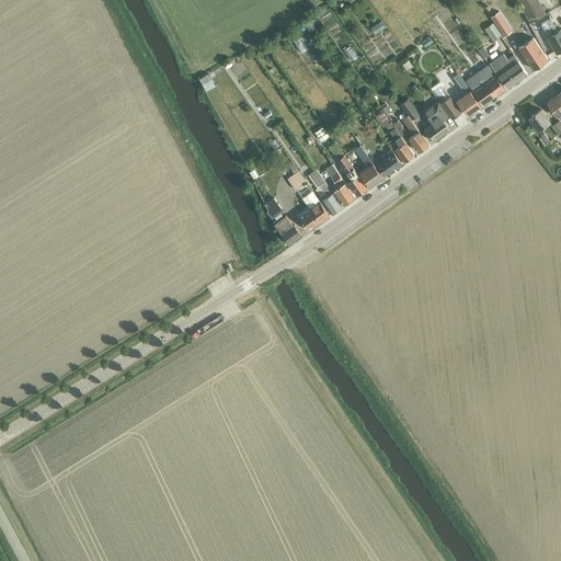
[(519,0),(530,20),(538,16),(546,12),(538,0),(519,0)]
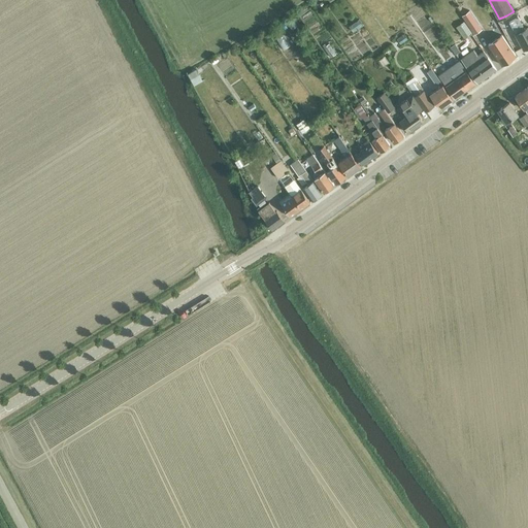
[(470,10),(462,15),(474,34),(483,29),(470,10)]
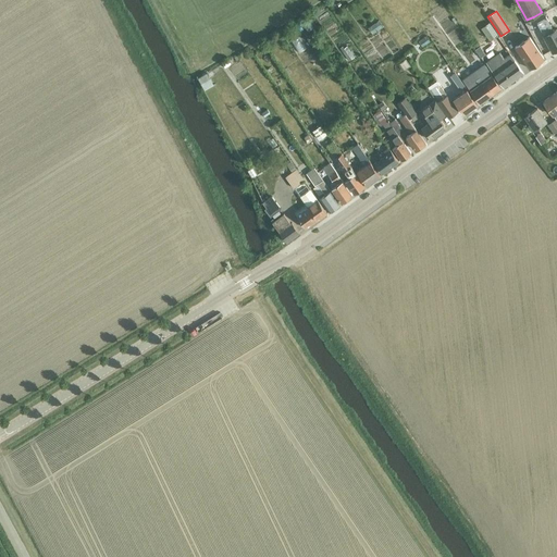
[(379,31),(391,24),(387,19),(376,24),(379,31)]
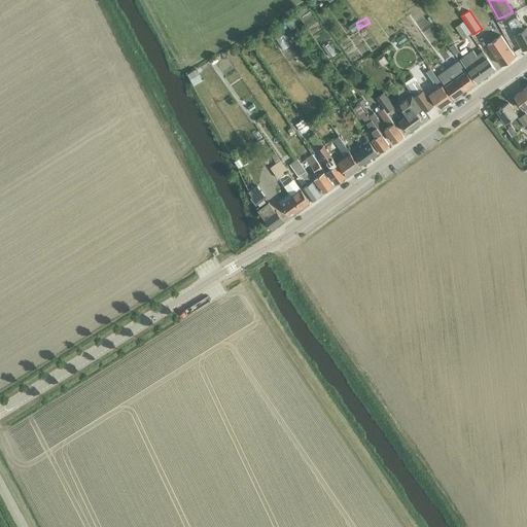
[(517,18),(508,22),(522,48),(526,45),(526,27),(523,30),(517,18)]
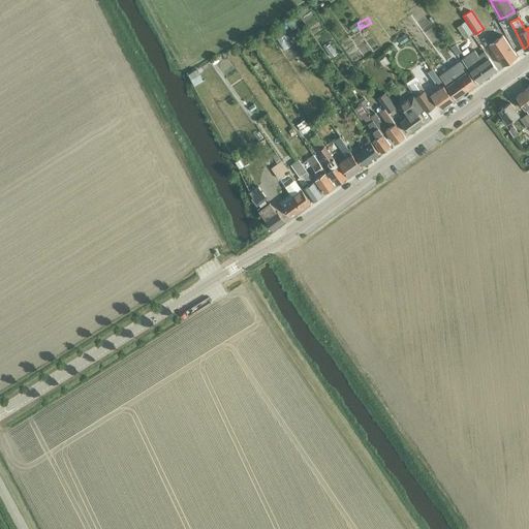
[(284,23),(277,27),(281,32),(287,28),(284,23)]
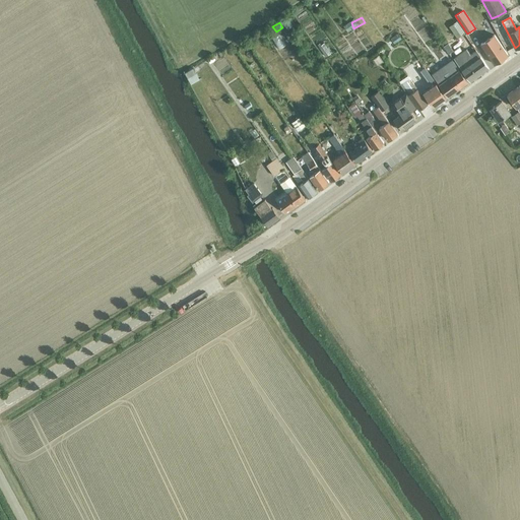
[(457,22),(450,26),(457,37),(463,33),(457,22)]
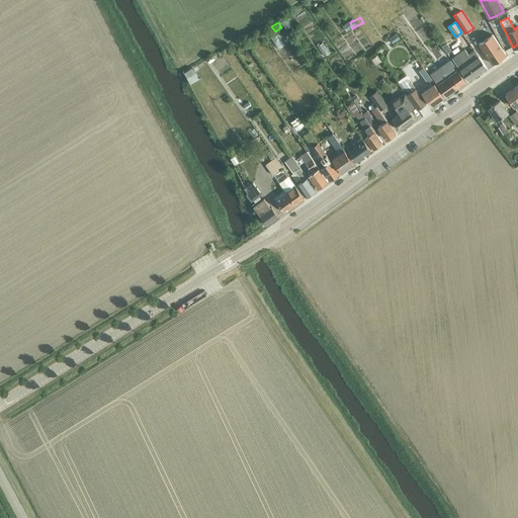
[(466,33),(450,45),(455,52),(471,40),(466,33)]
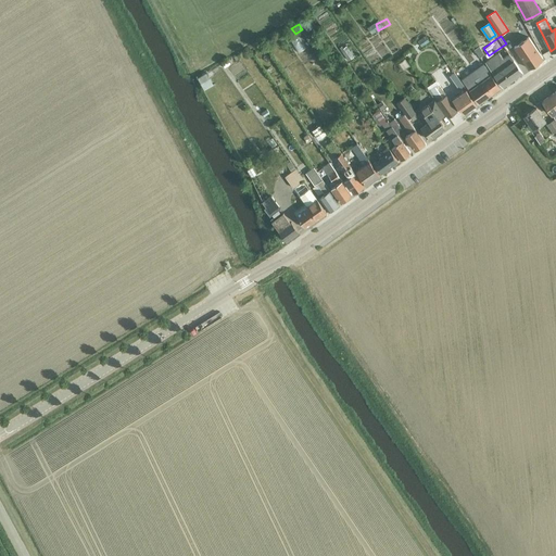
[(529,37),(514,47),(521,58),(529,68),(534,64),(543,59),(535,47),(529,37)]
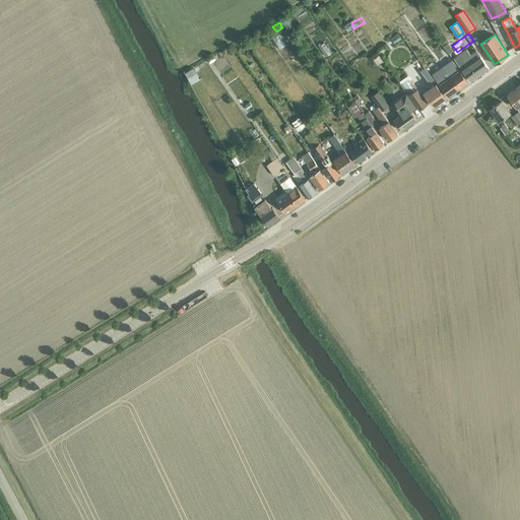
[(332,53),(336,50),(330,41),(325,44),(332,53)]
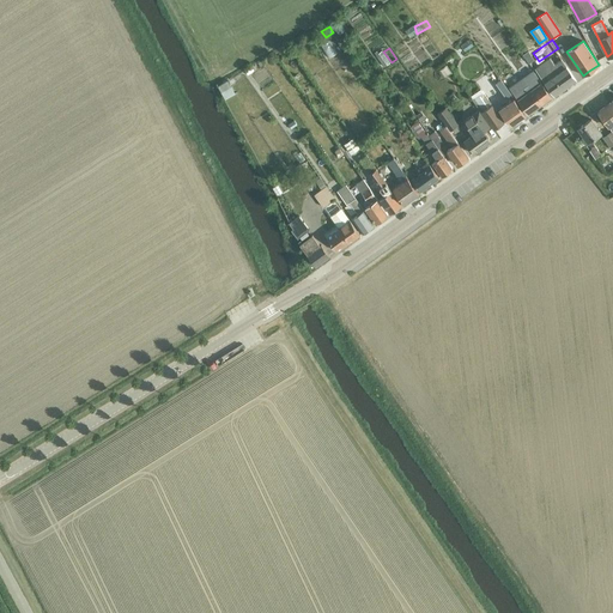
[(528,50),(523,55),(529,64),(535,60),(528,50)]
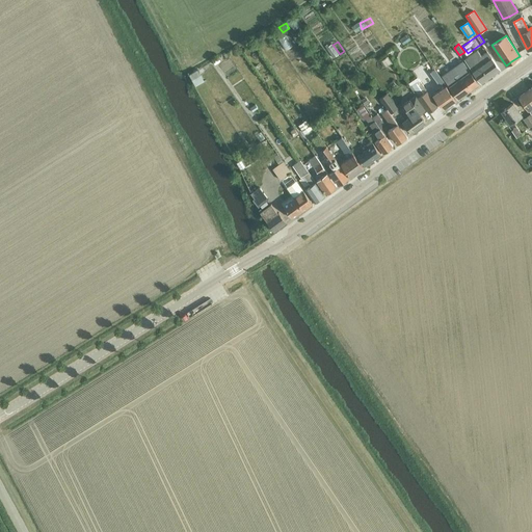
[(478,50),(464,59),(473,71),(482,82),(500,70),(488,53),(486,51),(481,55),(478,50)]
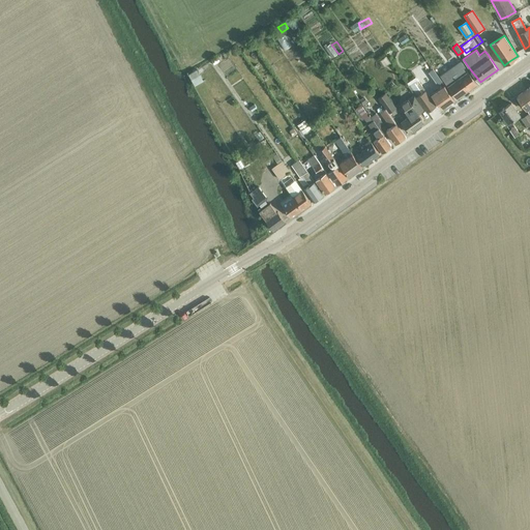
[(296,62),(303,72),(312,67),(305,57),(296,62)]
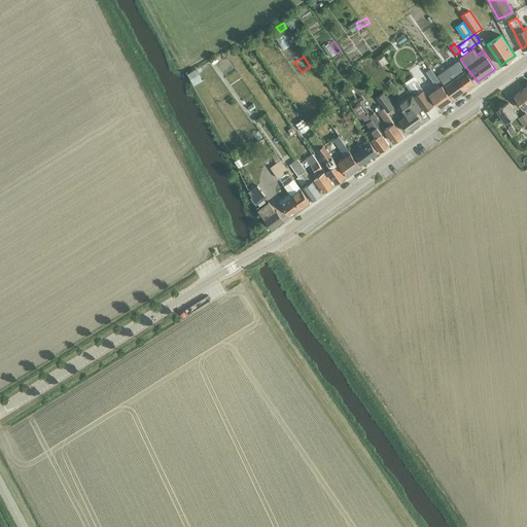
[(459,61),(438,76),(445,85),(454,98),(468,88),(475,83),(465,70),(459,61)]
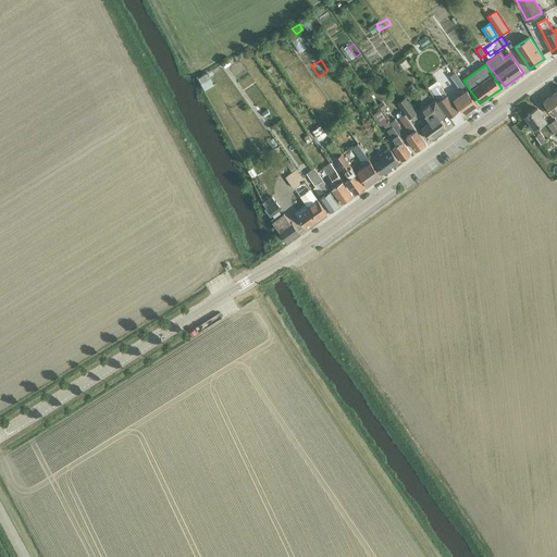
[(207,72),(197,77),(200,84),(210,78),(207,72)]
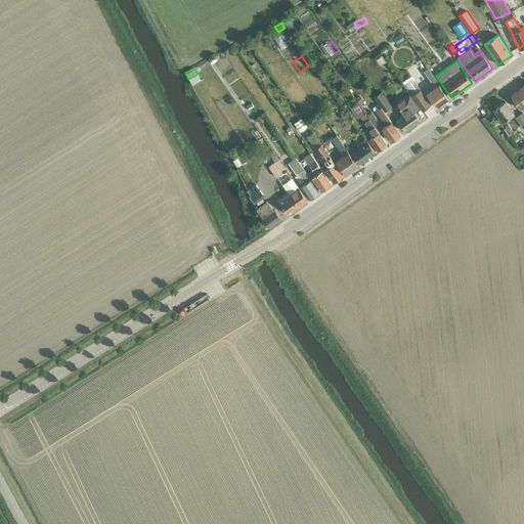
[(428,68),(424,71),(429,78),(433,84),(437,81),(433,75),(428,68)]
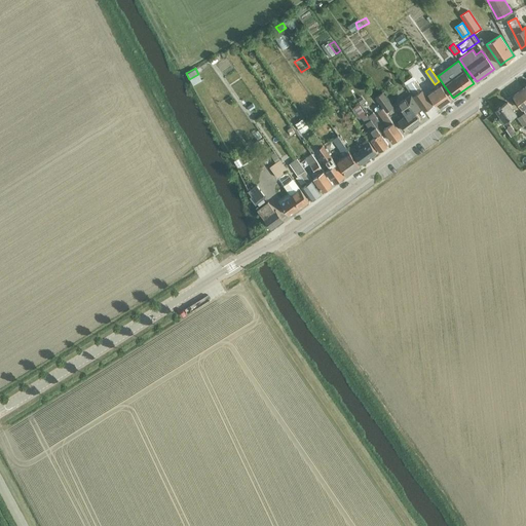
[(412,95),(422,108),(424,111),(434,105),(422,89),(412,75),(404,82),(412,95)]
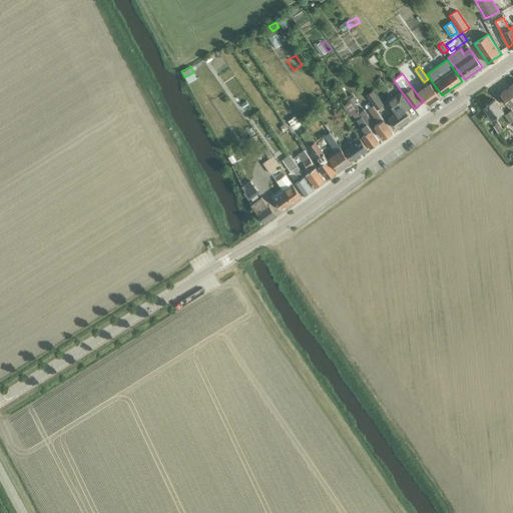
[(428,106),(441,97),(430,82),(418,91),(428,106)]
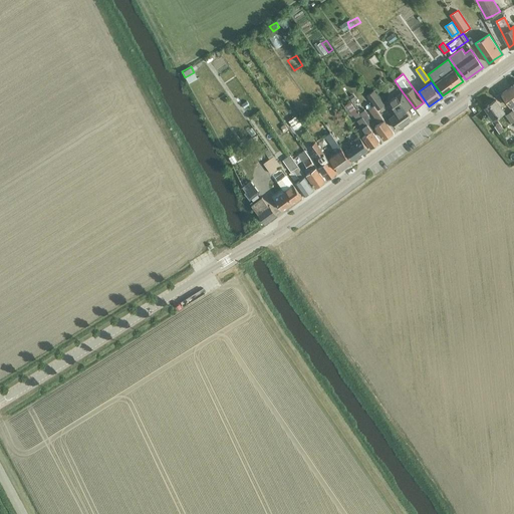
[(513,88),(512,85),(501,93),(511,105),(512,105),(513,108),(510,111),(513,117),(513,88)]
